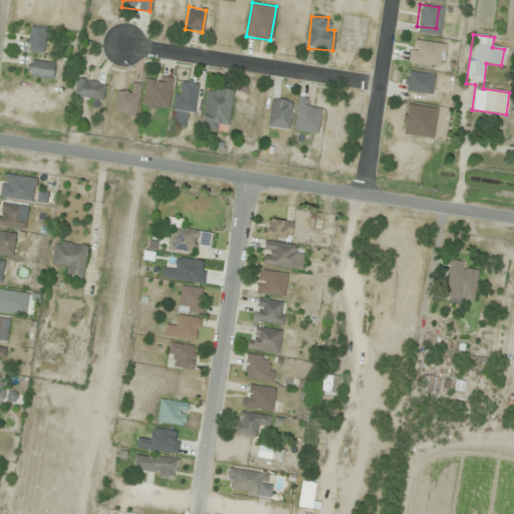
[(52,78),(53,62),(30,61),(29,77),(52,78)]
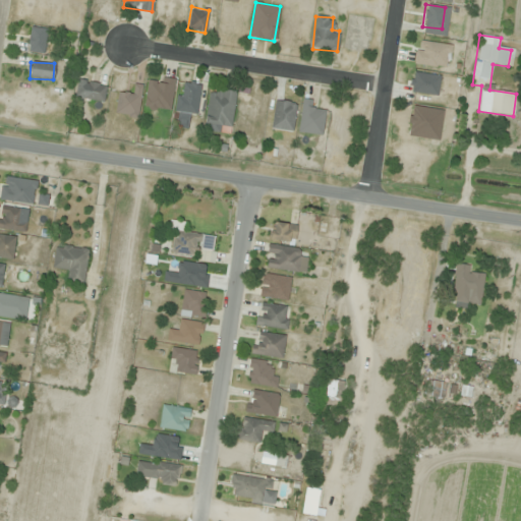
[(143,108),(170,112),(175,79),(149,75),(143,108)]
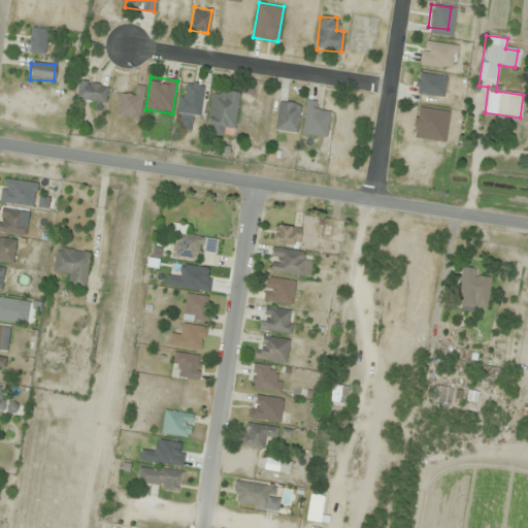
[(75,99),(104,103),(106,85),(77,81),(75,99)]
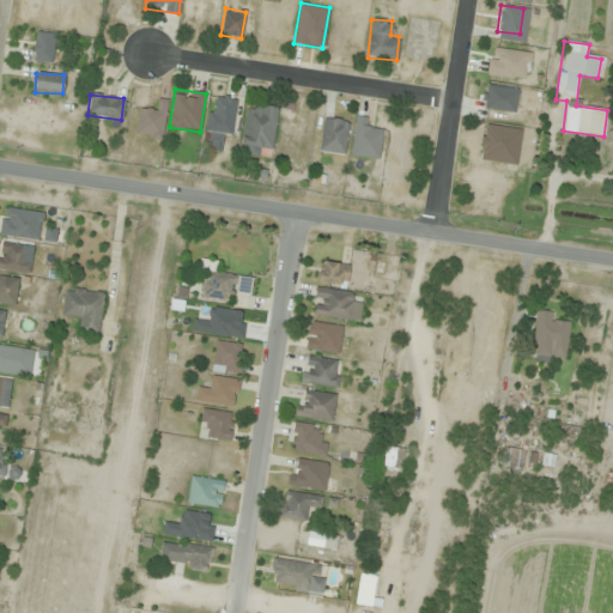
[(236,98),(216,96),(211,131),(223,133),(224,120),(234,121),(236,98)]
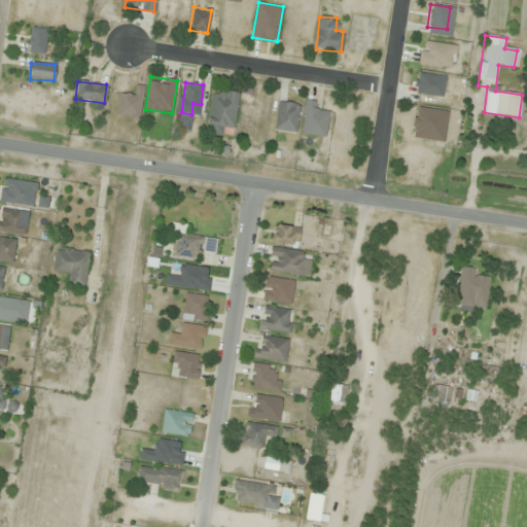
[(132,96),(119,94),(115,116),(139,120),(144,86),(133,85),(132,96)]
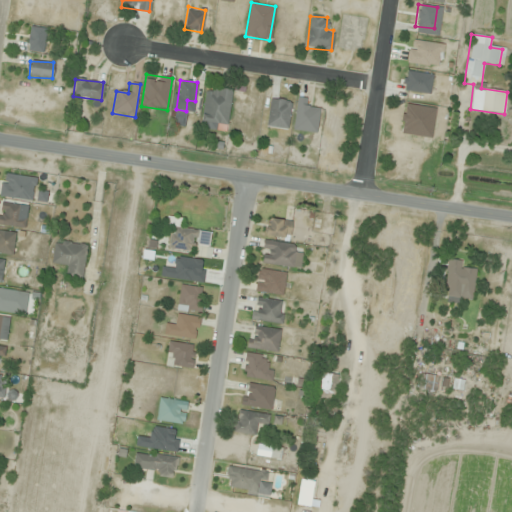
[(230,89),(204,88),(201,129),(218,130),(219,124),(228,124),(230,89)]
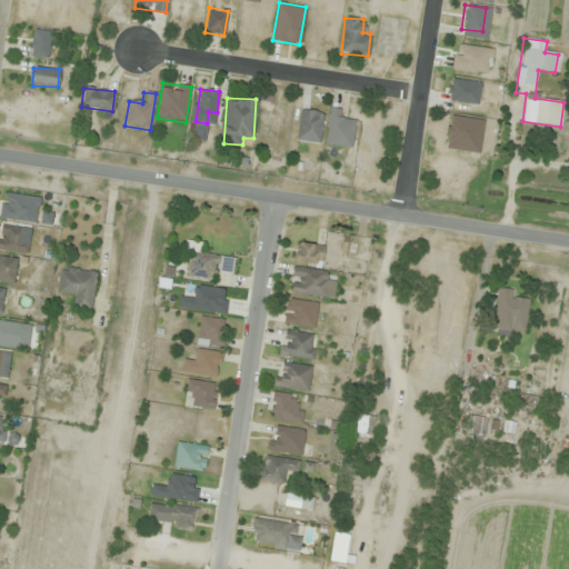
[(323,111),(299,109),(296,141),(320,143),(323,111)]
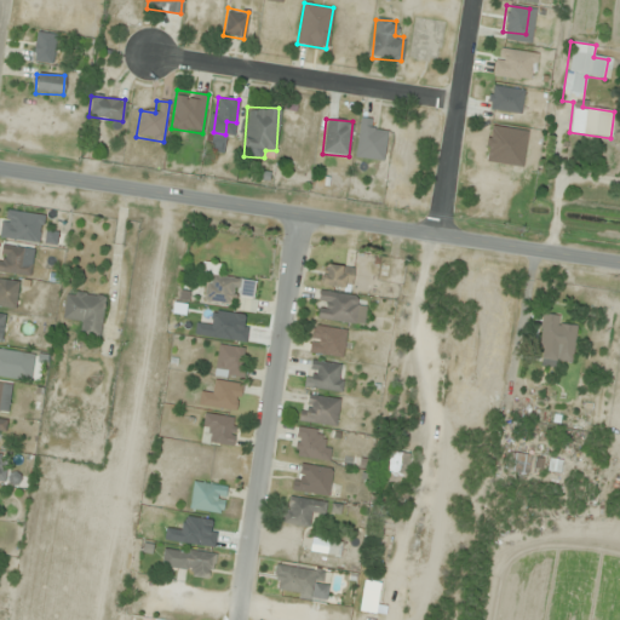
[(373,130),(374,120),(360,119),(354,156),(382,161),(386,132),(373,130)]
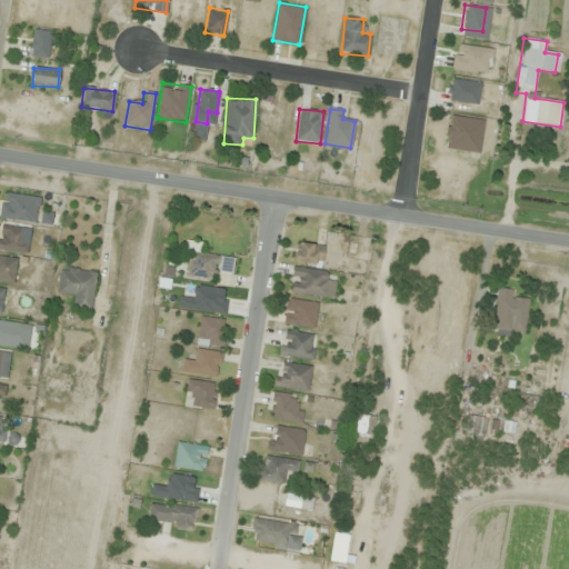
[(0,217),(35,223),(39,199),(3,192),(0,211),(0,217)]
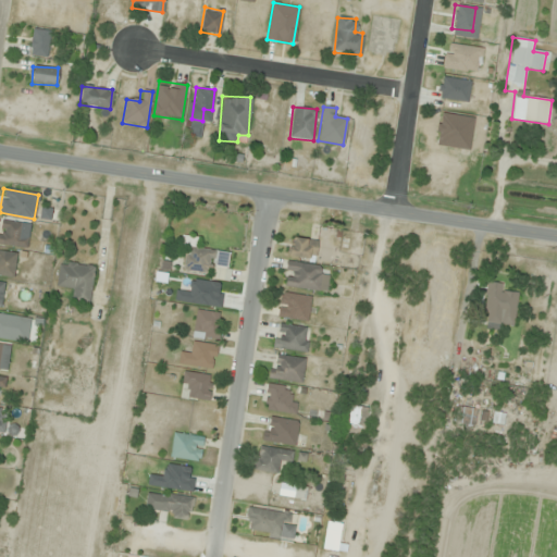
[(0,245),(25,247),(27,223),(0,221),(0,245)]
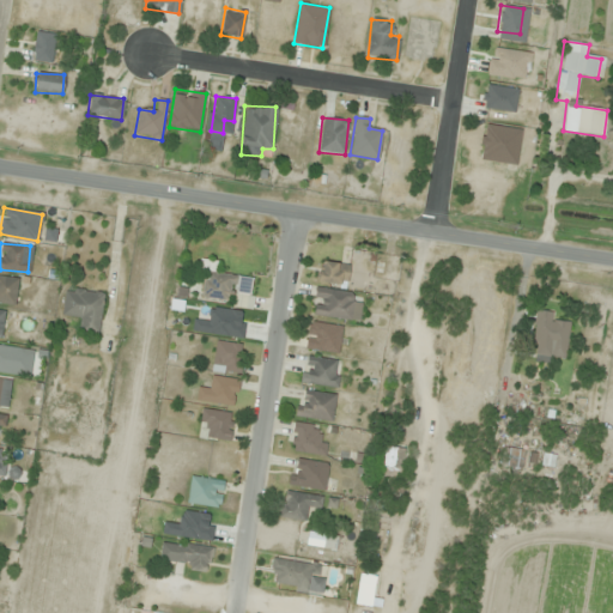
[(254,279),(217,273),(219,262),(201,260),(196,299),(250,308),(254,279)]
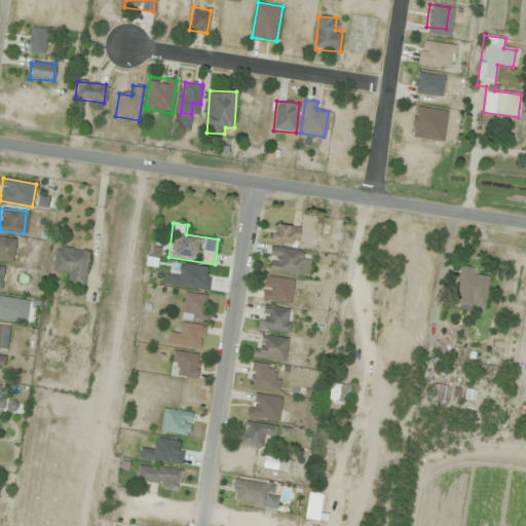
[(300,228),(274,223),(271,241),(297,247),(300,228)]
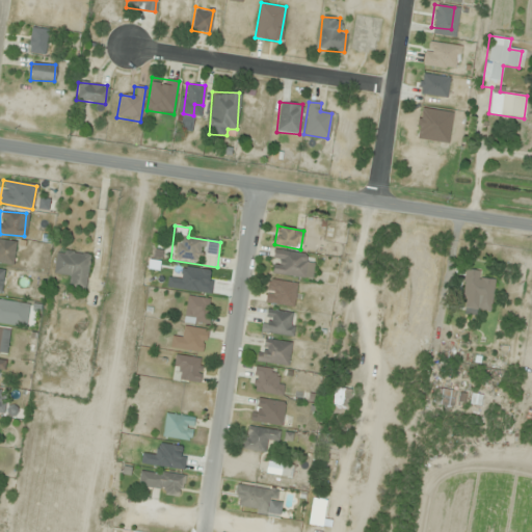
[(0,263),(11,265),(16,242),(0,239),(0,263)]
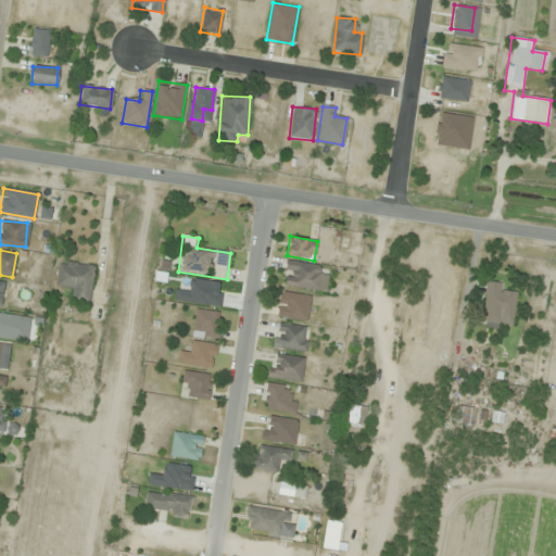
[(93,265),(59,261),(55,288),(73,289),(71,304),(89,306),(93,265)]
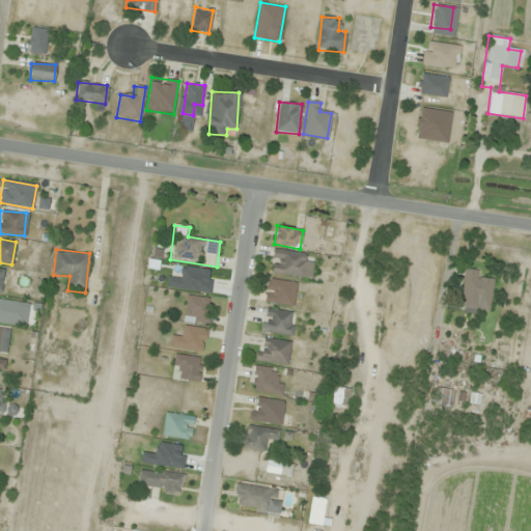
[(310,279),(313,256),(273,250),(270,273),(310,279)]
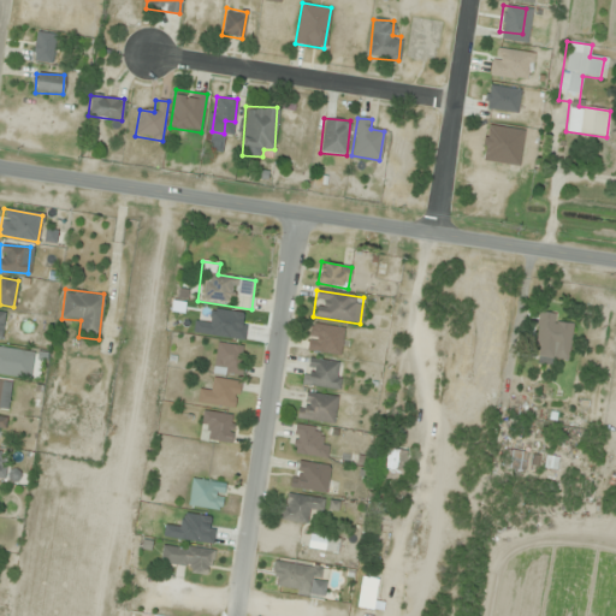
[(534,360),(568,363),(572,324),(556,323),(556,313),(538,312),(534,360)]
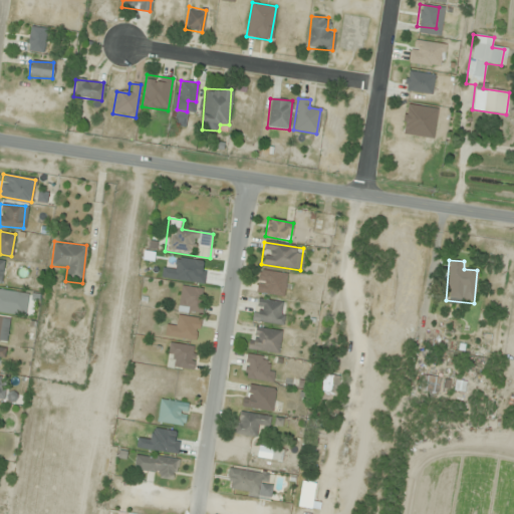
[(285,272),(257,272),(257,294),(284,295),(285,272)]
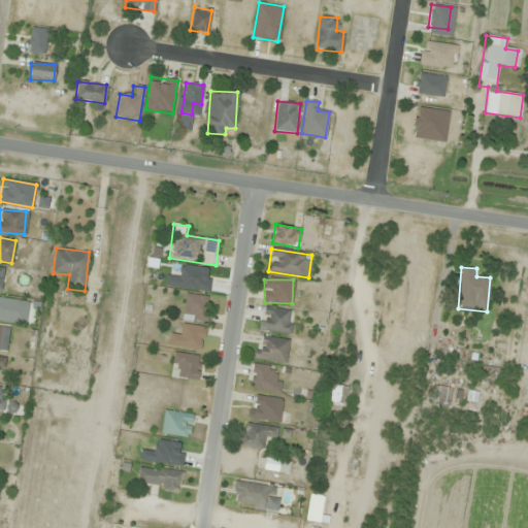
[(208,321),(208,296),(185,295),(184,320),(208,321)]
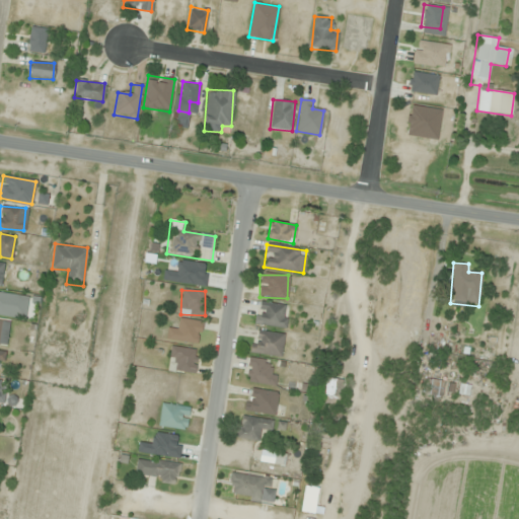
[(0,314),(14,315),(14,293),(0,292),(0,314)]
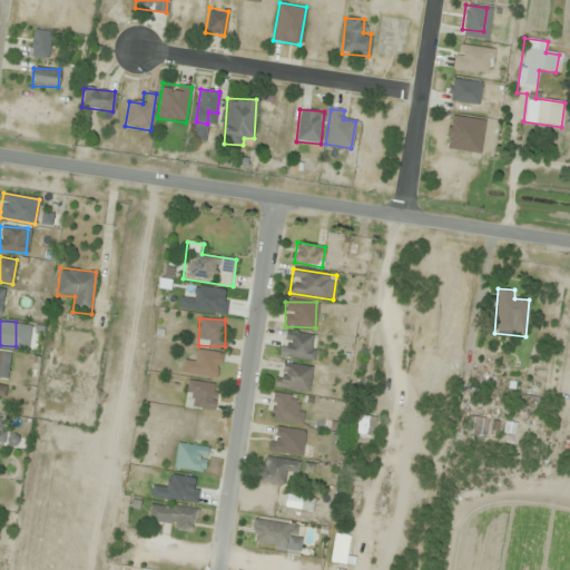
[(278,356),(313,361),(316,336),(282,332),(278,356)]
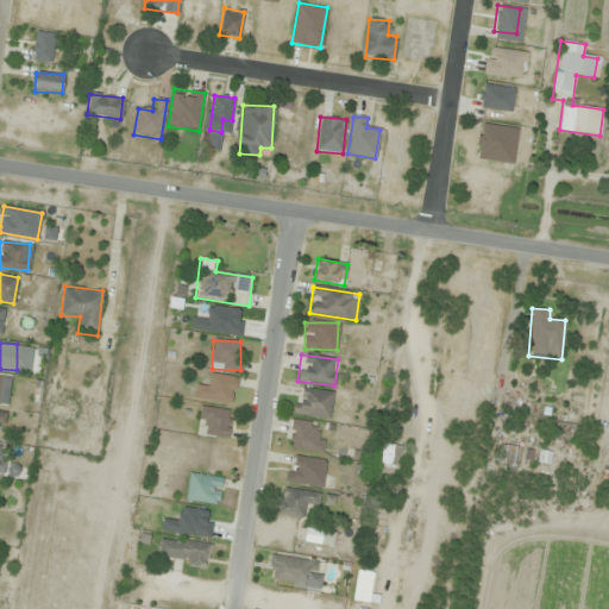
[(195,399),(233,403),(237,377),(211,374),(209,387),(196,384),(195,399)]
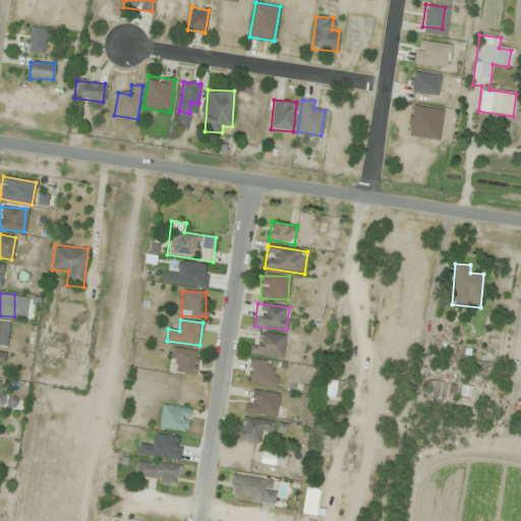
[(8,324),(0,323),(0,345),(5,346),(8,324)]
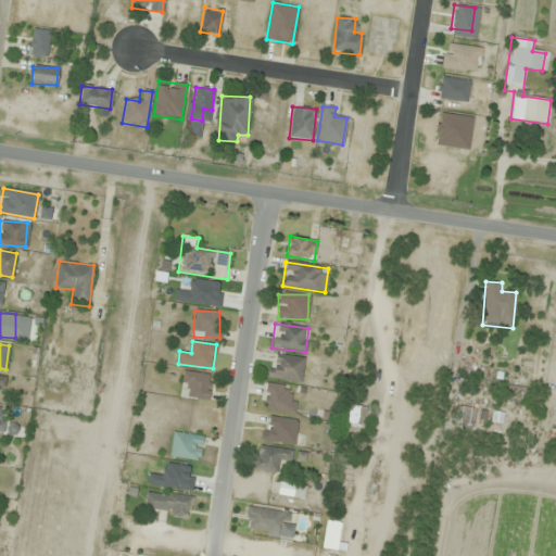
[(300,382),(304,358),(272,354),(268,378),(300,382)]
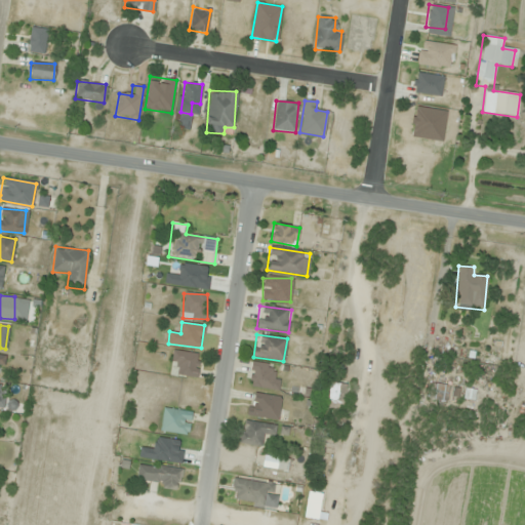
[(169,374),(196,378),(200,355),(172,351),(169,374)]
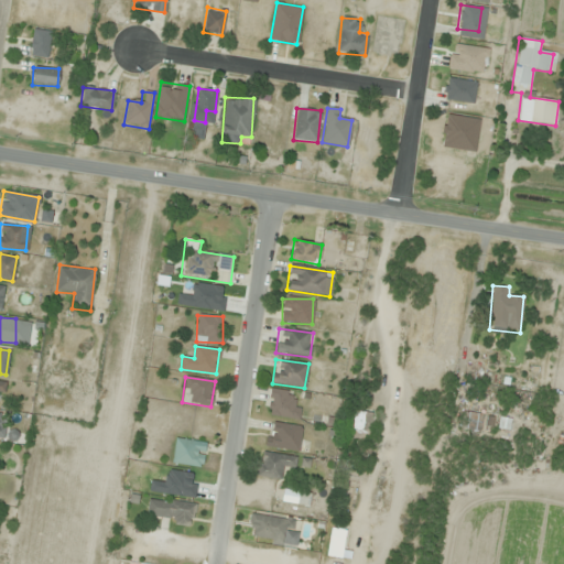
[(300,403),(291,402),(292,391),(269,389),(267,415),(297,419),(300,403)]
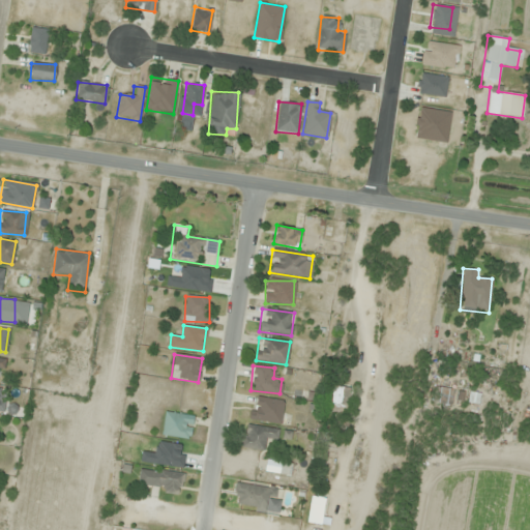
[(450,407),(452,389),(434,386),(431,405),(450,407)]
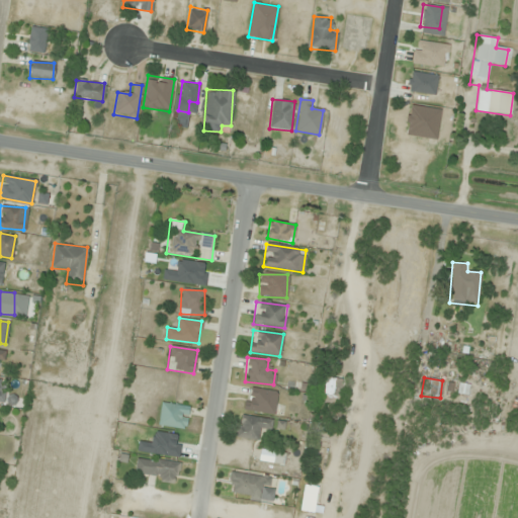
[(337,404),(337,378),(317,378),(317,404),(337,404)]
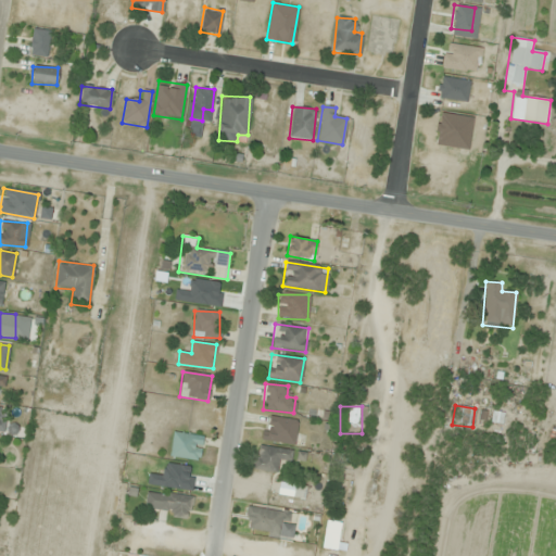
[(295,418),(263,418),(263,443),(295,443),(295,418)]
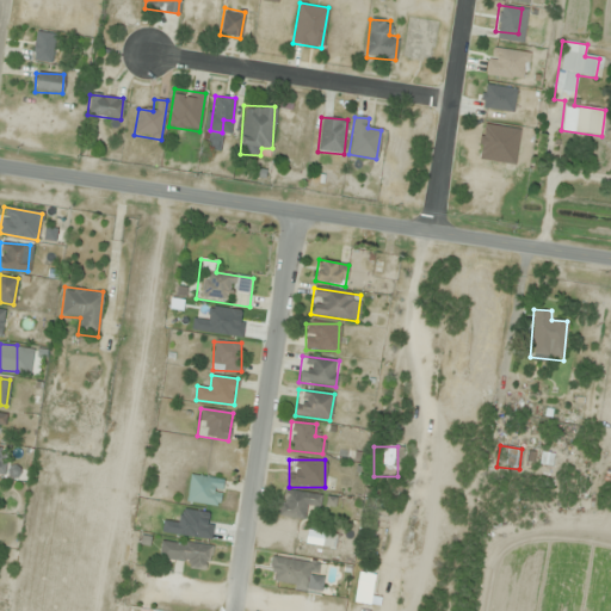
[(218,507),(223,480),(191,474),(186,501),(218,507)]
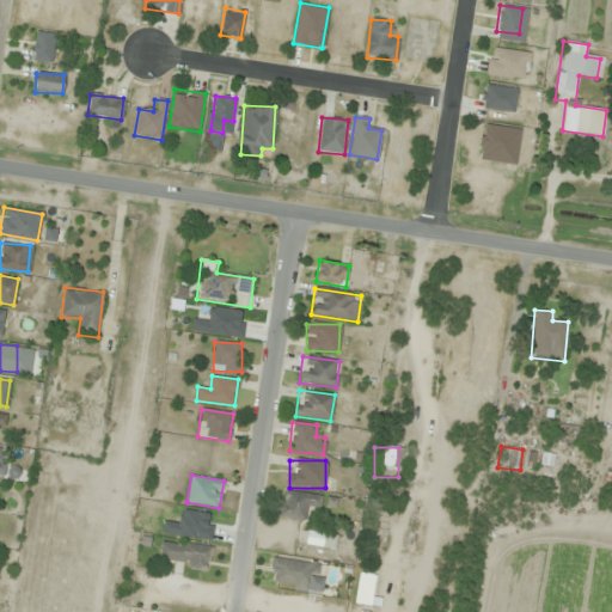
[(280,518),(318,519),(319,494),(282,491),(280,518)]
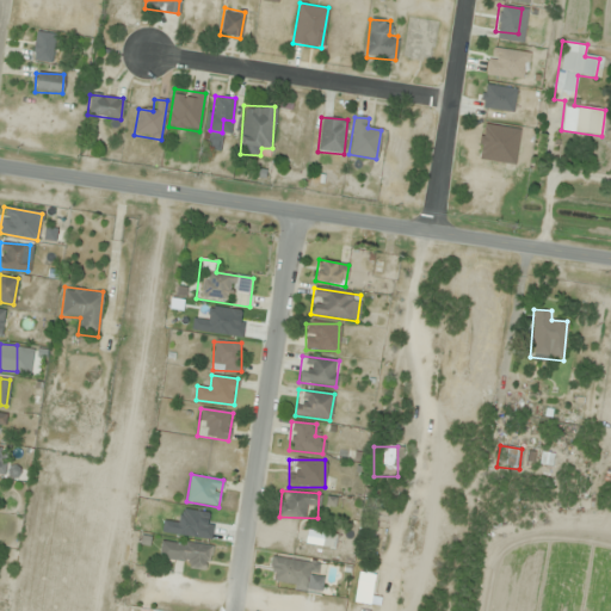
[(211,545),(161,538),(158,562),(208,568),(211,545)]
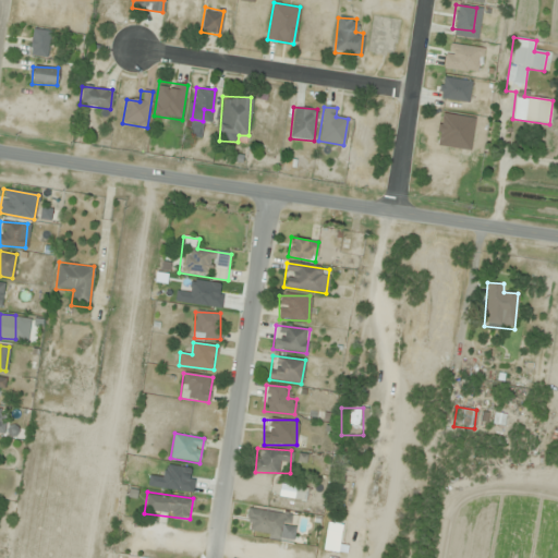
[(293,538),(294,513),(247,510),(245,535),(293,538)]
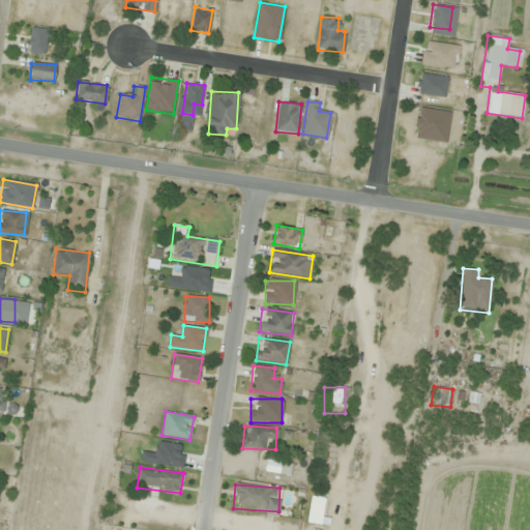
[(320,524),(326,491),(312,489),(306,522),(320,524)]
